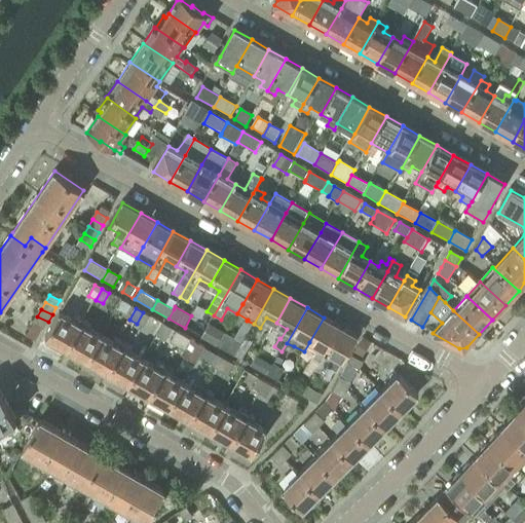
[(137,324),(144,328),(150,316),(143,312),(137,324)]
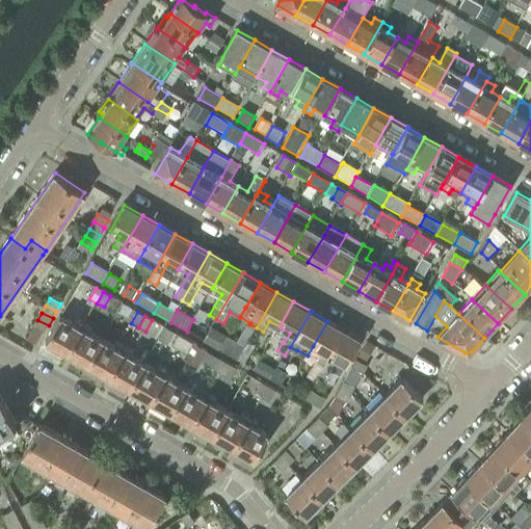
[(47,342),(68,354),(84,325),(76,320),(74,324),(60,317),(47,342)]
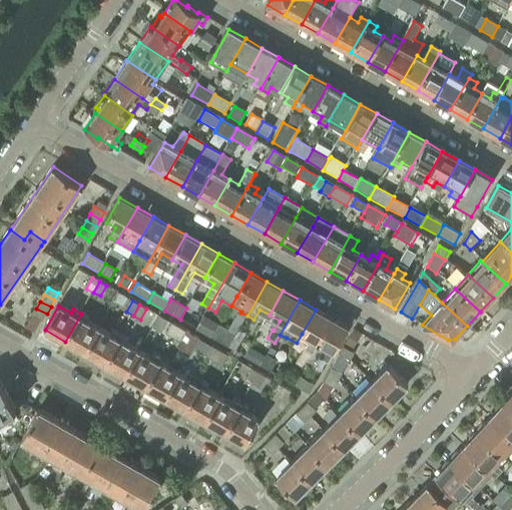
[(32,315),(43,321),(47,314),(36,309),(32,315)]
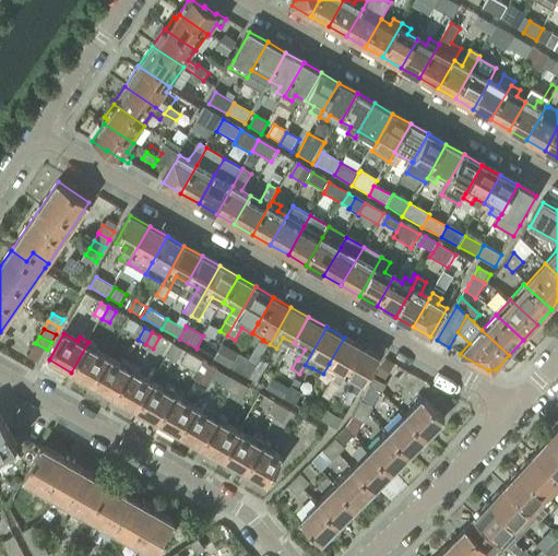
[(335,393),(340,385),(361,347),(344,338),(329,364),(340,369),(323,399),(330,402),(335,393)]
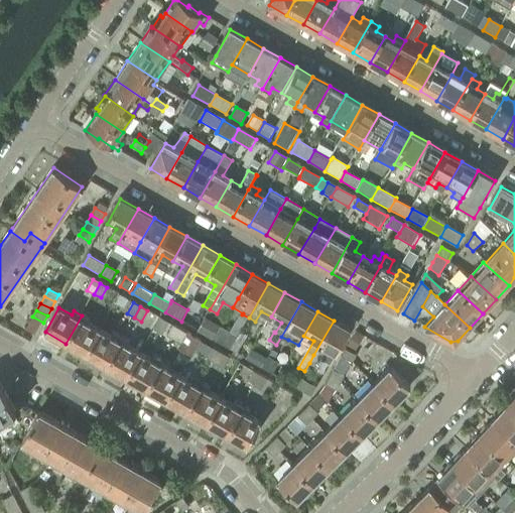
[(66,344),(86,355),(100,331),(88,324),(90,319),(82,315),(66,344)]
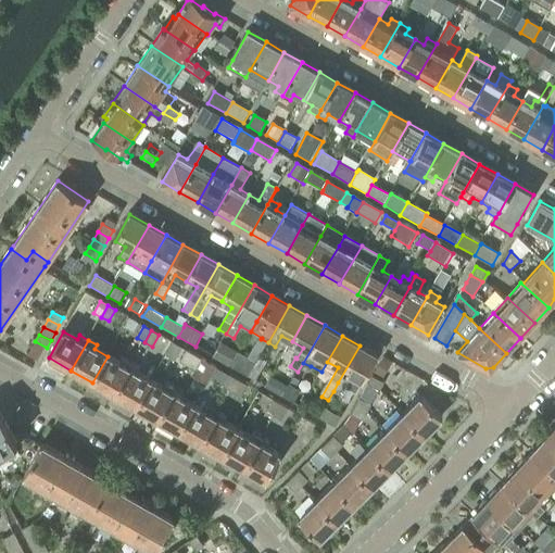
[(25,360),(34,364),(41,350),(34,346),(25,360)]
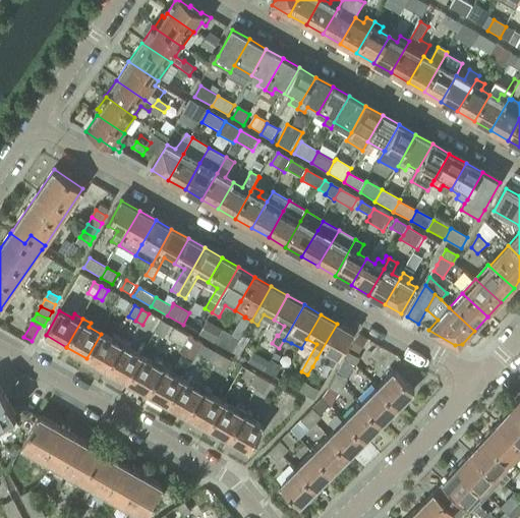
[(337,324),(316,358),(312,366),(320,370),(324,362),(330,352),(340,357),(354,333),(337,324)]
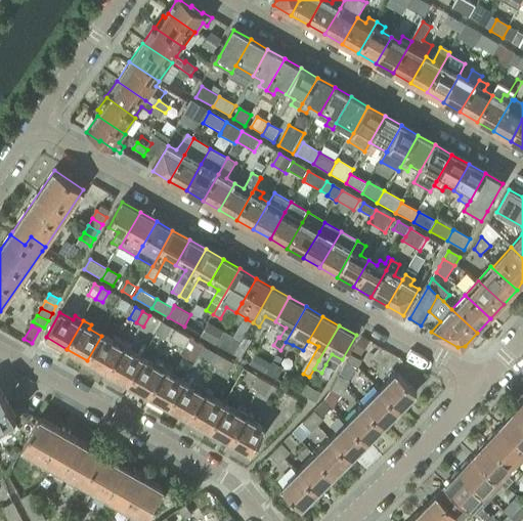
[(217,329),(210,341),(217,346),(225,333),(217,329)]
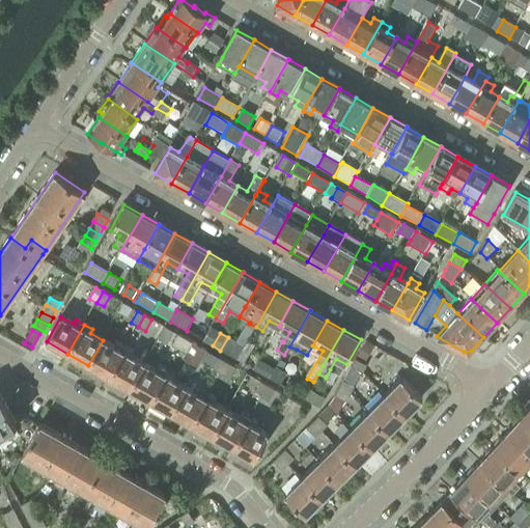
[(186,339),(178,335),(172,346),(178,350),(186,339)]
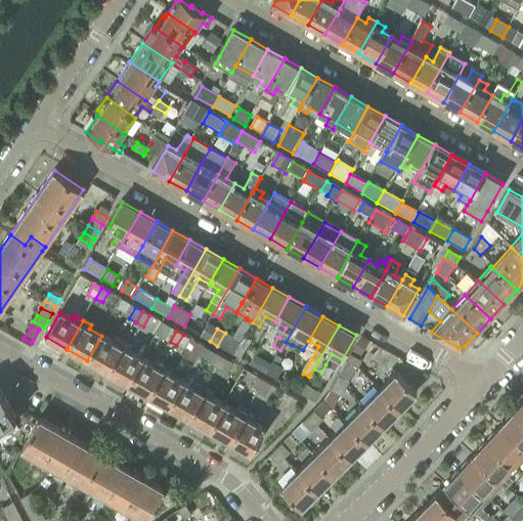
[(217,346),(233,355),(242,342),(225,333),(217,346)]
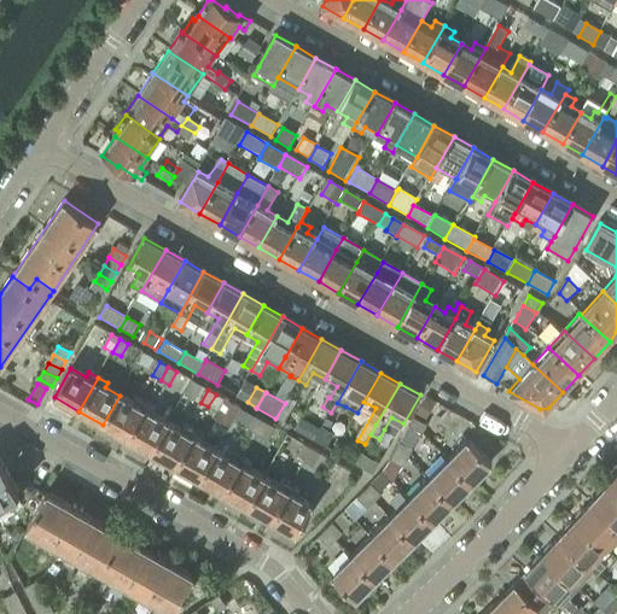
[(225,399),(216,395),(209,408),(216,411),(217,411),(225,399)]
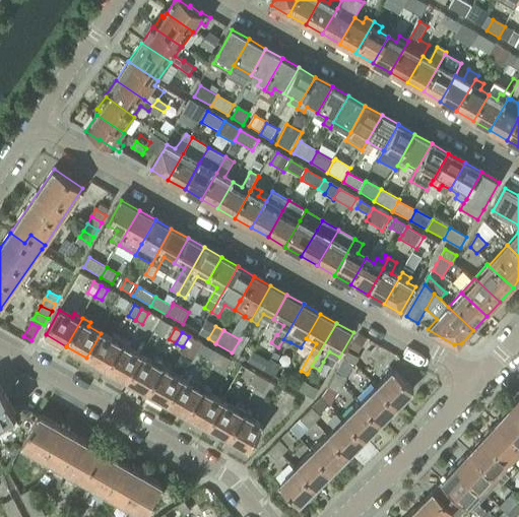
[(86,358),(107,370),(123,341),(115,336),(113,340),(101,333),(86,358)]
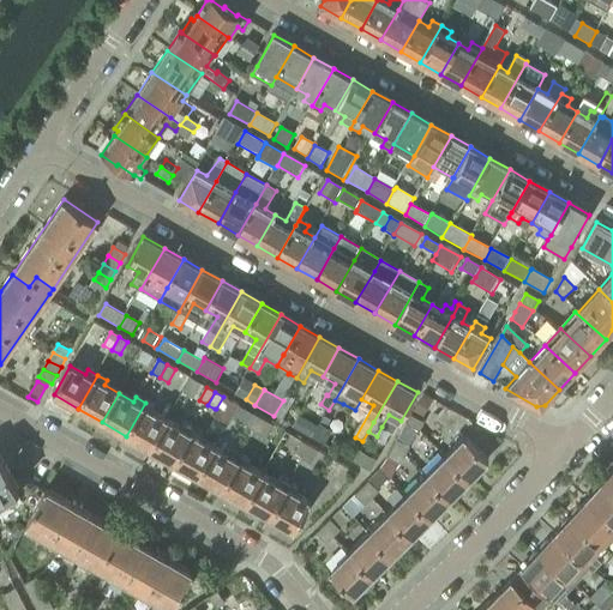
[(421,398),(414,414),(424,420),(434,400),(424,396),(421,398)]
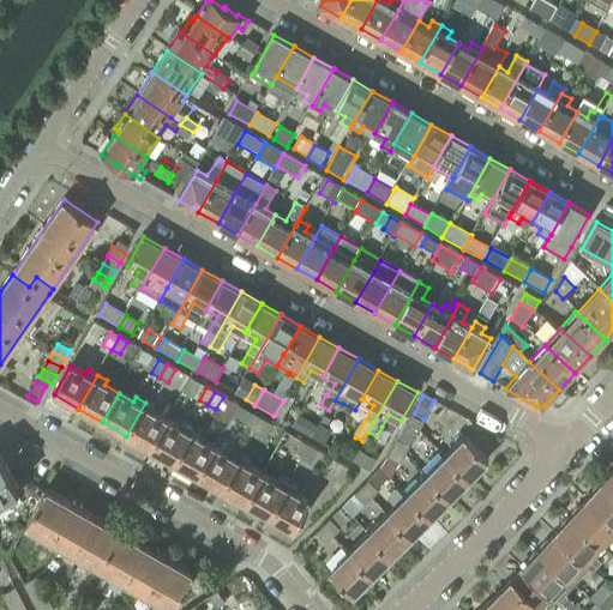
[(216,409),(215,409),(211,415),(228,426),(239,406),(223,397),(216,409)]
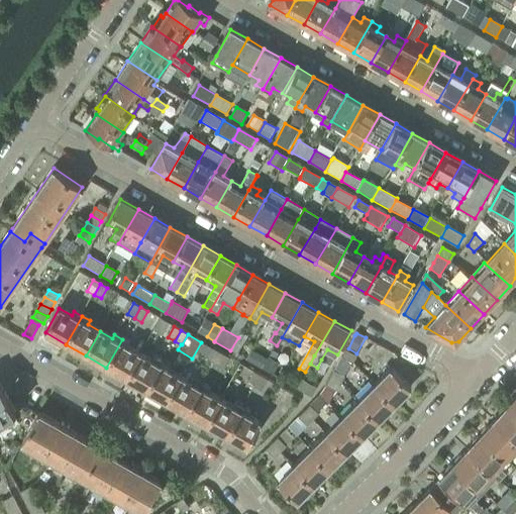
[(106,368),(126,379),(140,354),(128,347),(130,343),(122,339),(106,368)]
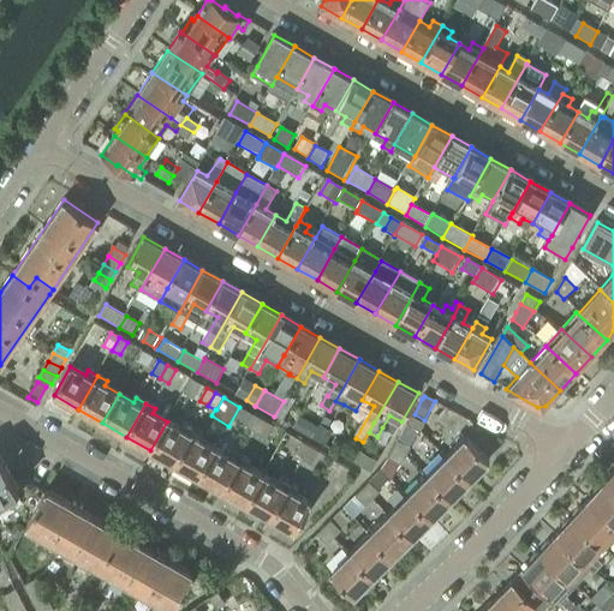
[(294,429),(314,439),(322,424),(304,413),(294,429)]
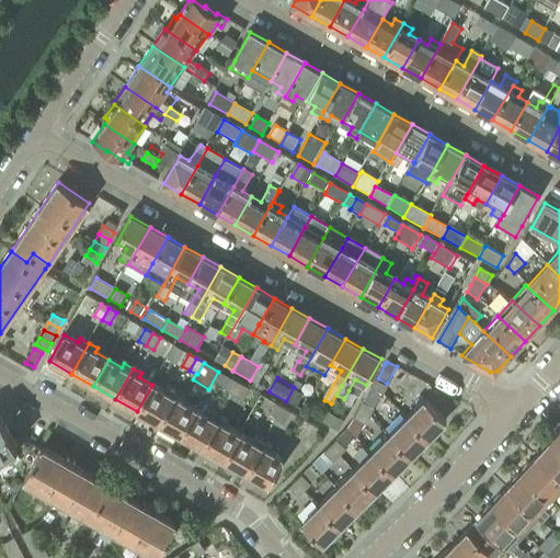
[(240,384),(232,379),(226,390),(233,395),(240,384)]
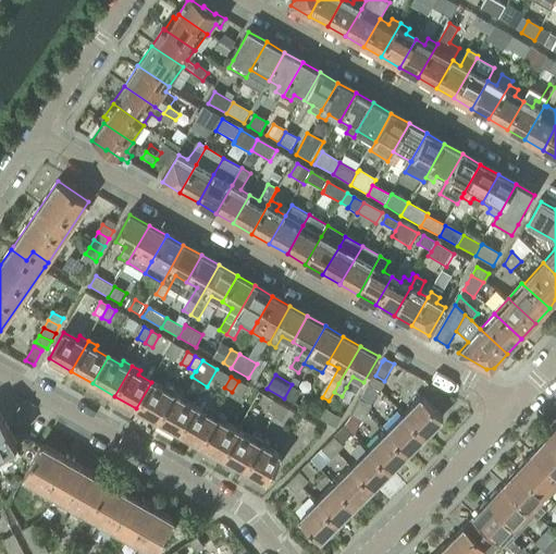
[(373,378),(369,385),(379,391),(380,392),(384,384),(373,378)]
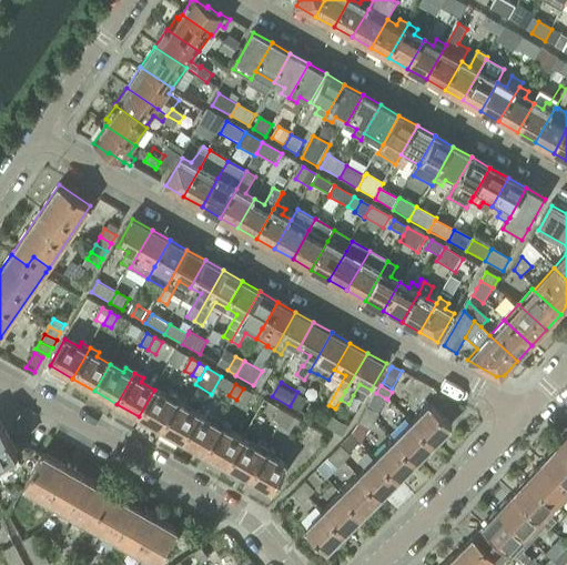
[(236,400),(243,404),(250,393),(243,389),(236,400)]
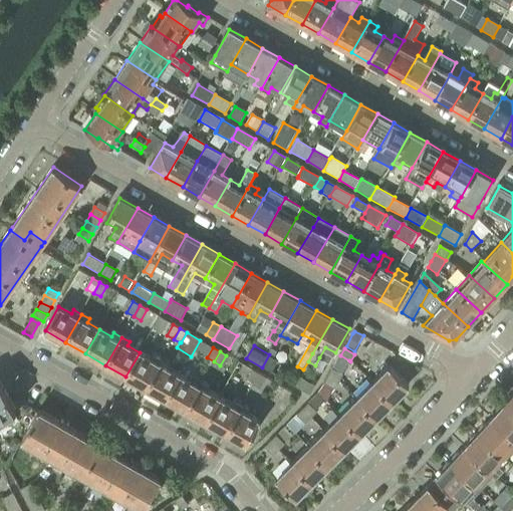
[(125,376),(146,389),(162,359),(154,355),(152,359),(140,352),(125,376)]
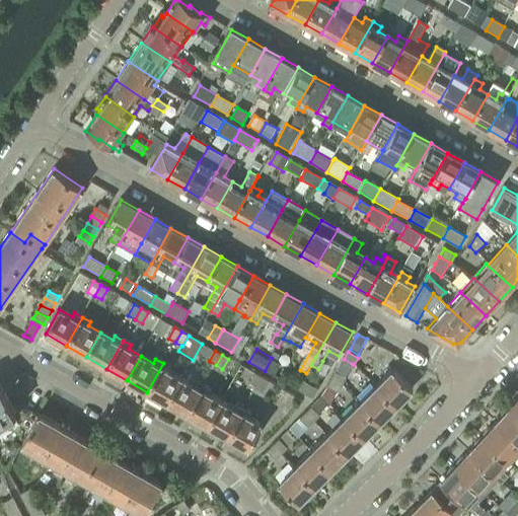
[(344,359),(336,373),(345,378),(353,364),(344,359)]
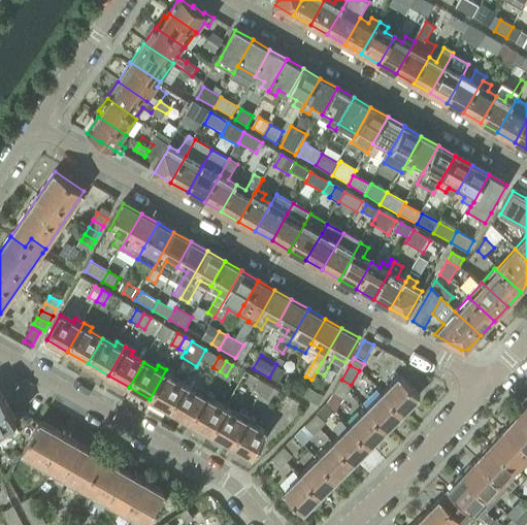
[(150,399),(170,411),(185,386),(172,379),(174,374),(166,369),(150,399)]
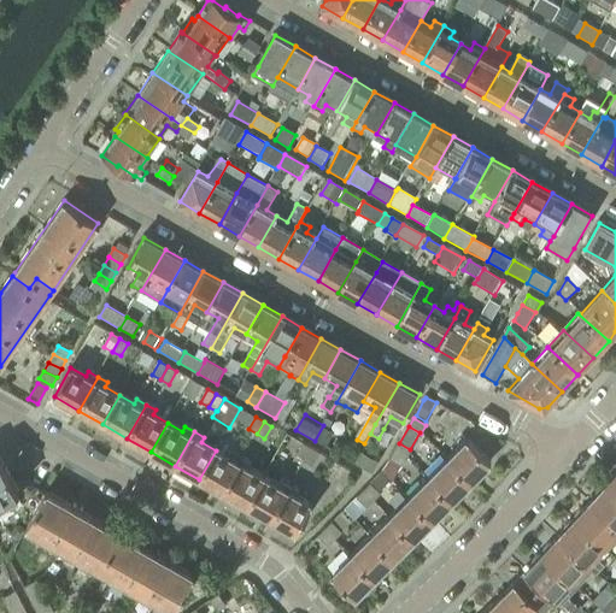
[(468,441),(447,460),(471,484),(491,465),(468,441)]
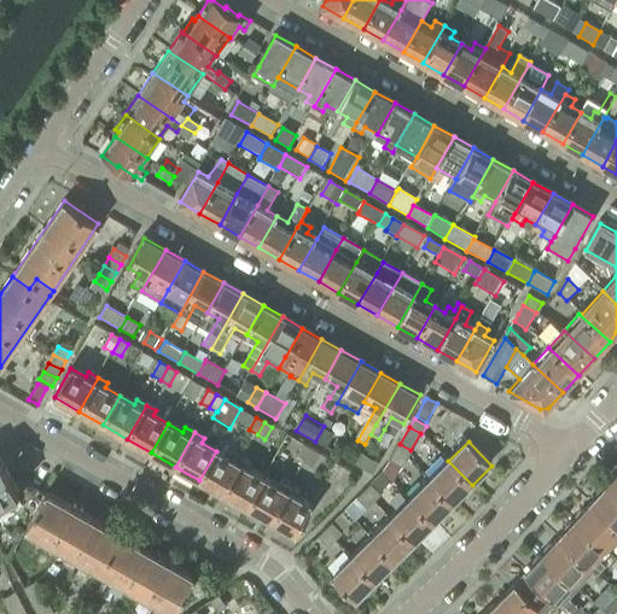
[(400,444),(395,452),(408,460),(413,451),(411,450),(400,444)]
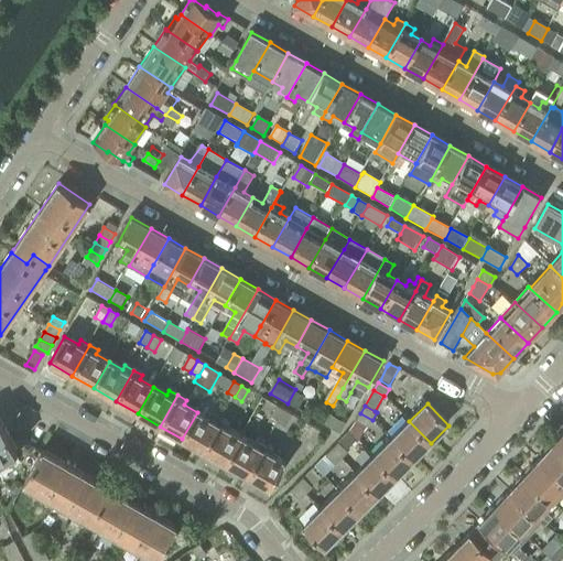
[(285,411),(278,407),(271,419),(279,423),(285,411)]
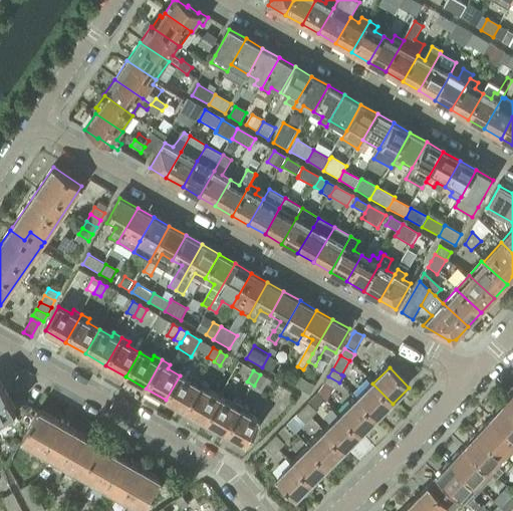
[(254,386),(261,390),(267,378),(260,374),(254,386)]
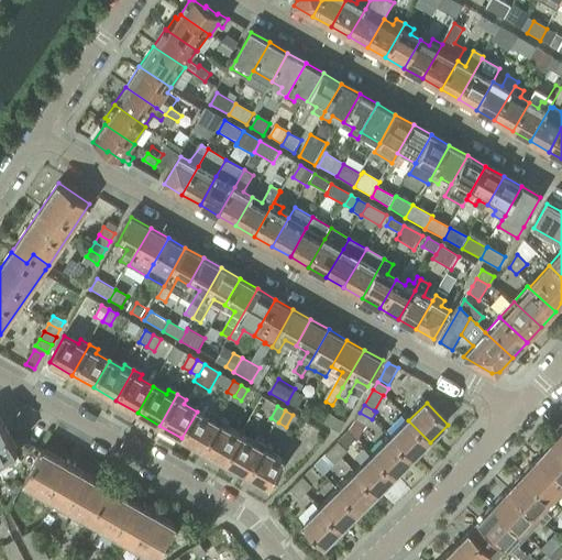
[(182,438),(204,450),(221,419),(212,415),(210,419),(197,412),(182,438)]
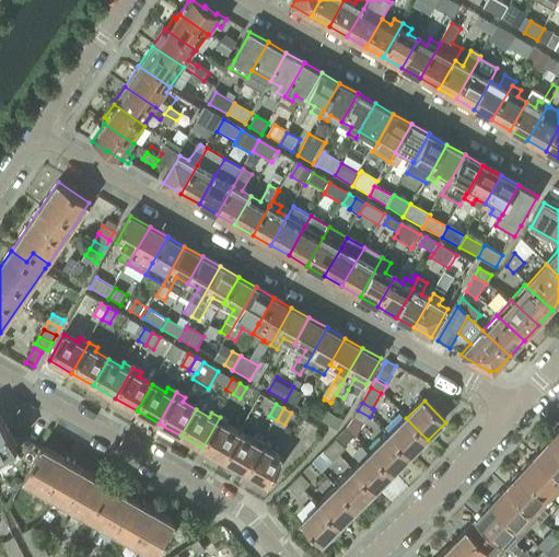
[(321,420),(338,430),(345,419),(327,409),(321,420)]
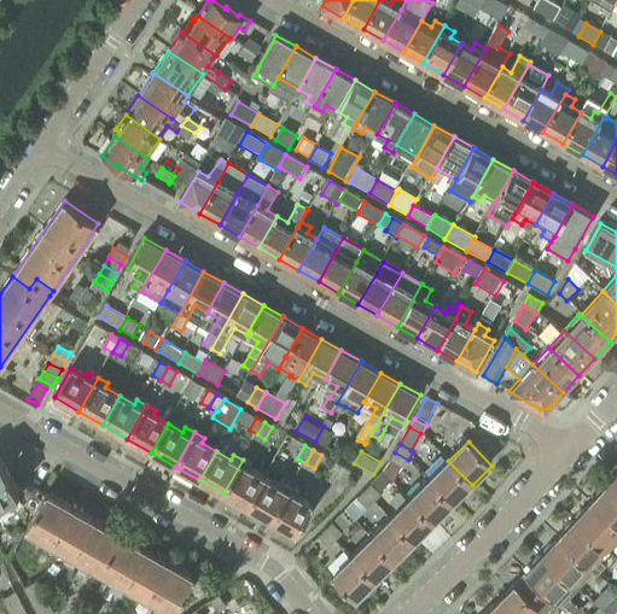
[(395,452),(390,461),(402,467),(403,468),(408,460),(395,452)]
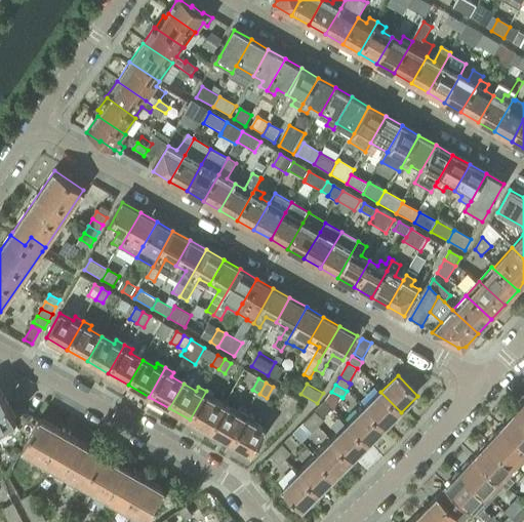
[(0,462),(3,467),(7,475),(22,449),(13,443),(23,448),(39,419),(26,412),(15,418),(0,391),(0,462)]
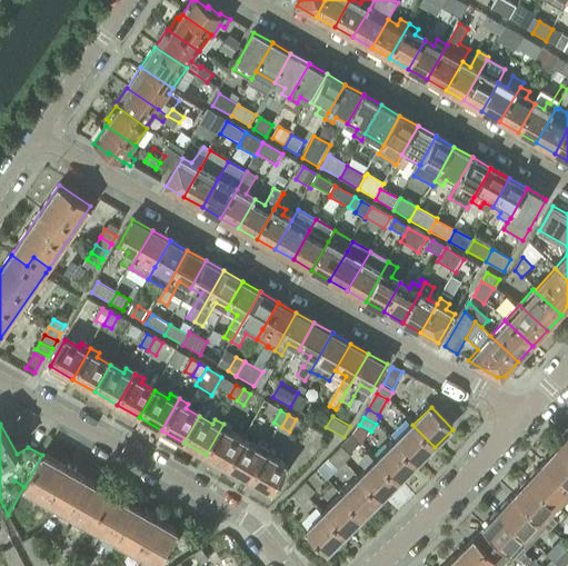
[(206,455),(228,468),(243,442),(233,436),(236,430),(223,424),(206,455)]
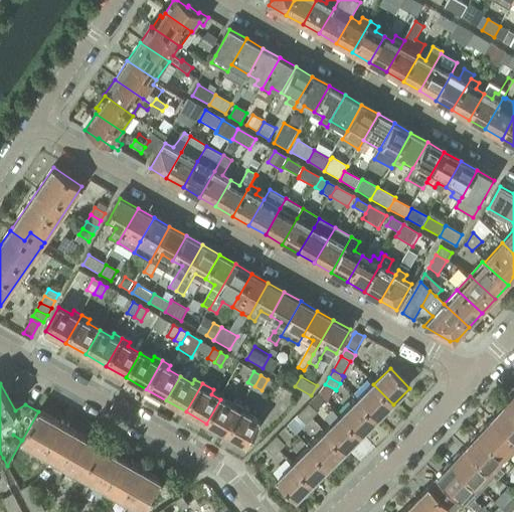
[(325,384),(319,394),(326,402),(335,389),(325,384)]
